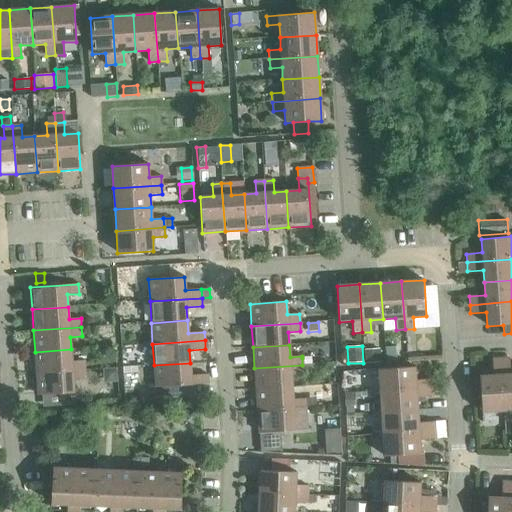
[(396,347),(384,348),(385,360),(396,360),(396,347)]
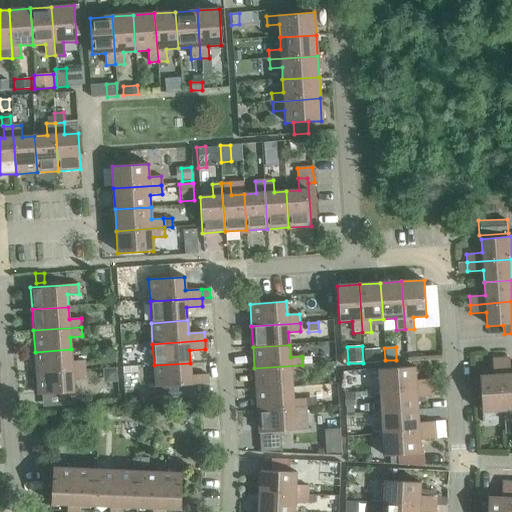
[(35,352),(36,373),(84,370),(84,361),(72,361),(71,349),(35,352)]
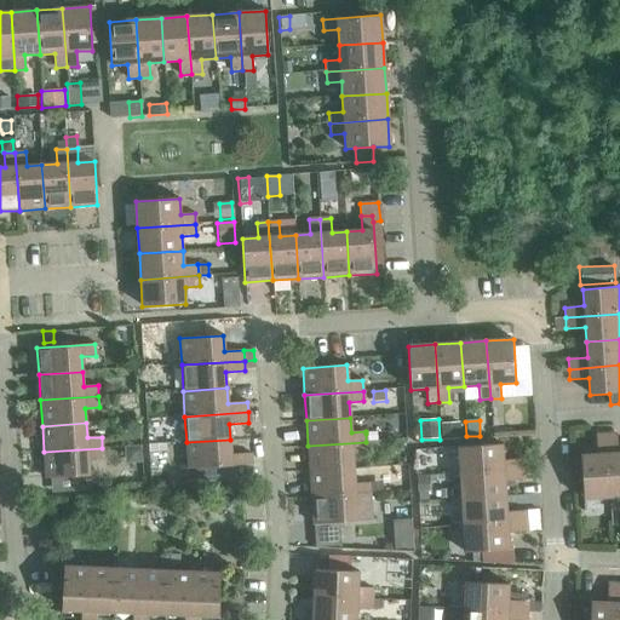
[(460,423),(441,424),(441,440),(460,438),(460,423)]
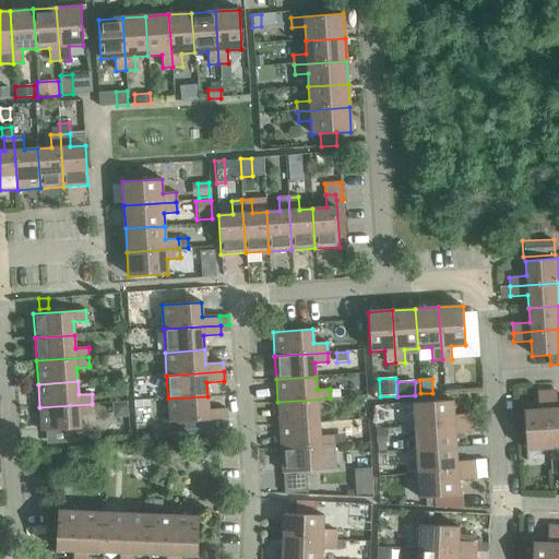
[(556,391),(546,392),(550,449),(558,448),(558,407),(557,408),(556,391)]
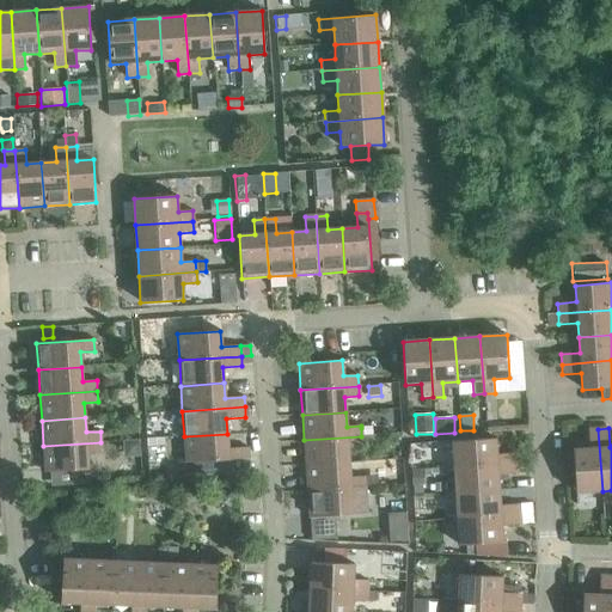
[(603,491),(598,429),(588,429),(589,448),(573,450),(575,493),(603,491)]
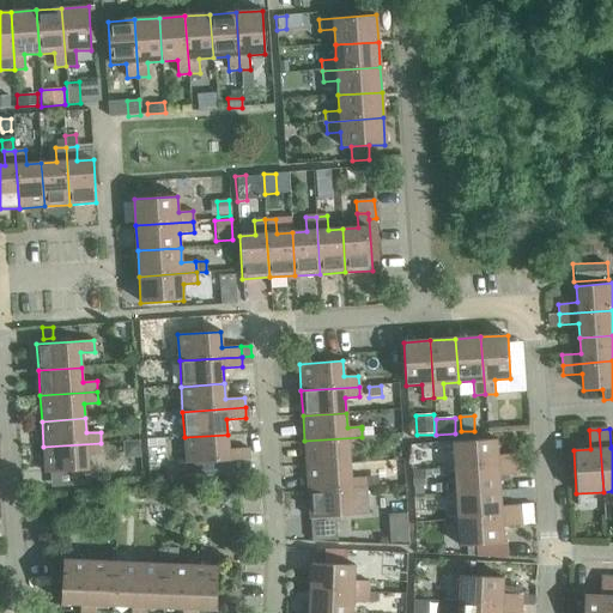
[(228,435),(184,437),(186,463),(249,460),(248,448),(229,450),(228,435)]
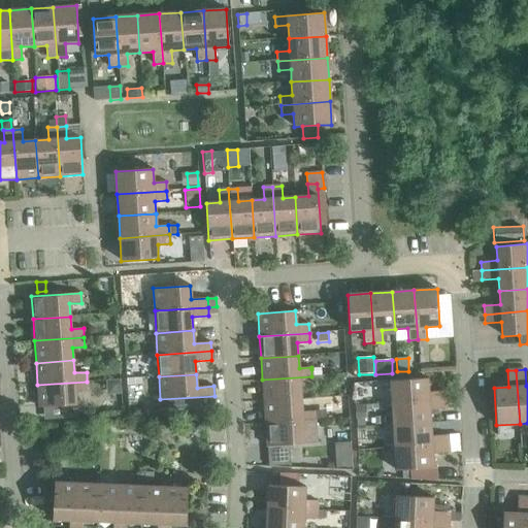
[(321,376),(311,376),(312,386),(325,385),(325,375),(321,376)]
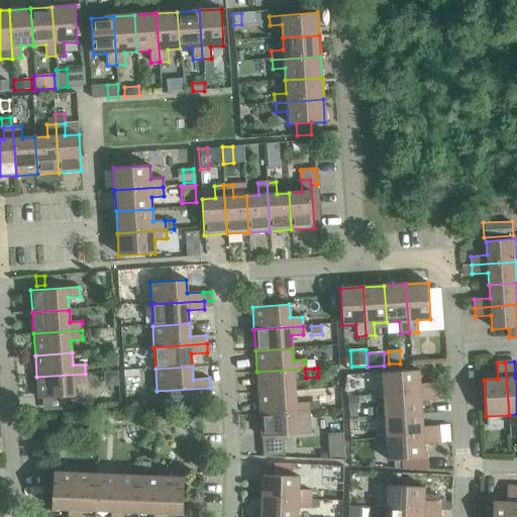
[(256,372),(259,394),(295,391),(294,379),(306,378),(305,369),(256,372)]
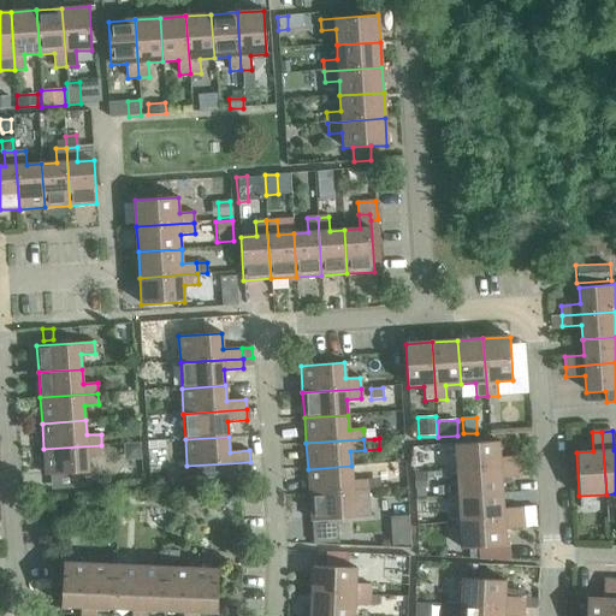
[(455,444),(457,471),(520,467),(519,456),(499,457),(498,442),(455,444)]
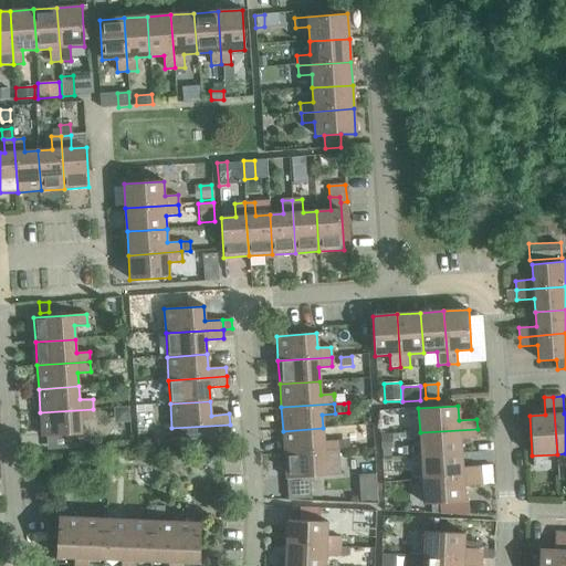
[(127,407),(112,408),(113,418),(117,422),(128,421),(127,407)]
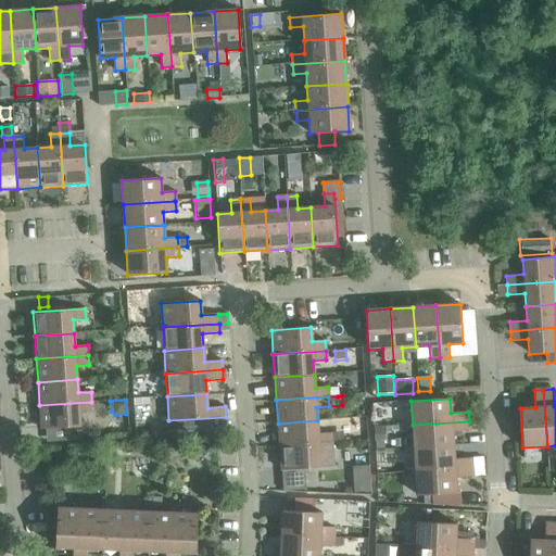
[(91,402),(39,405),(41,429),(80,427),(79,412),(92,411),(91,402)]
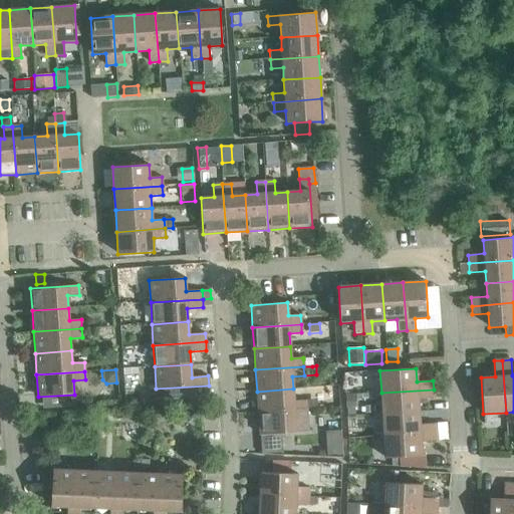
[(257,392),(258,413),(306,410),(306,401),(294,402),(293,389),(257,392)]
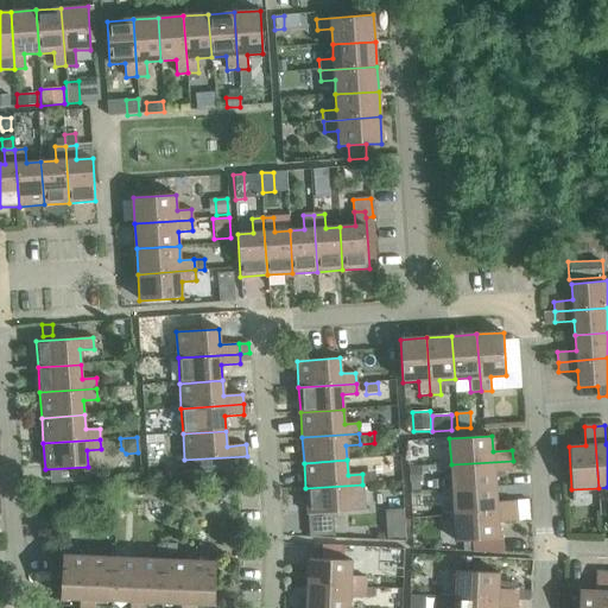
[(451,464),(453,491),(495,487),(494,472),(513,470),(513,461),(451,464)]
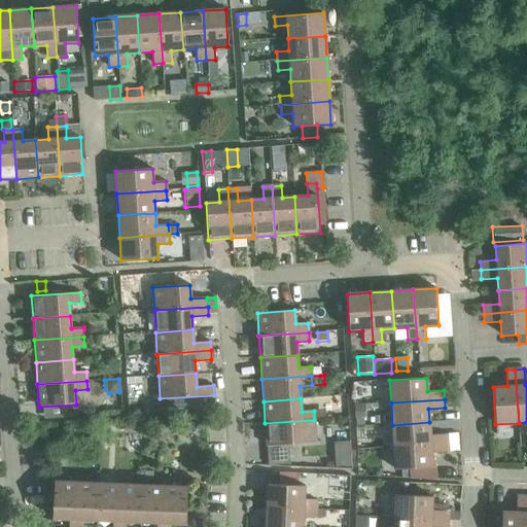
[(364,405),(353,406),(354,419),(363,419),(365,418),(365,409),(364,405)]
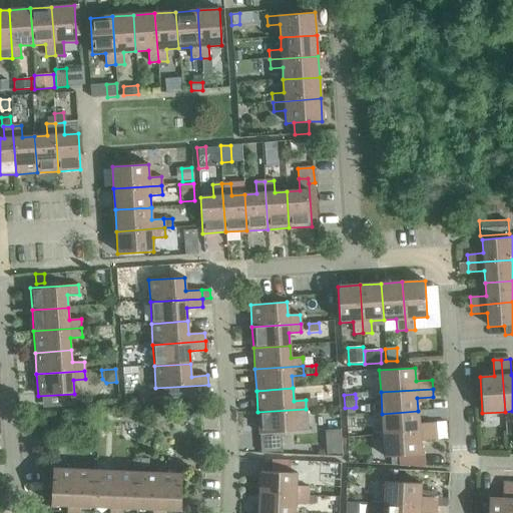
[(306,409),(258,412),(260,434),(296,432),(295,418),(307,418),(306,409)]
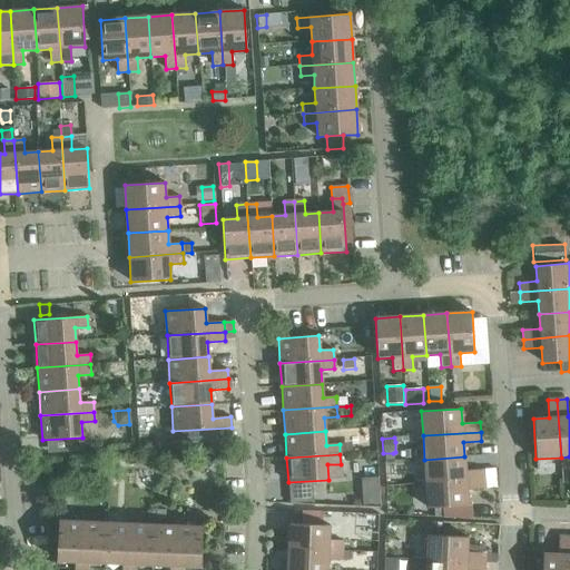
[(424,460),(425,483),(484,479),(483,470),(465,471),(464,457),(424,460)]
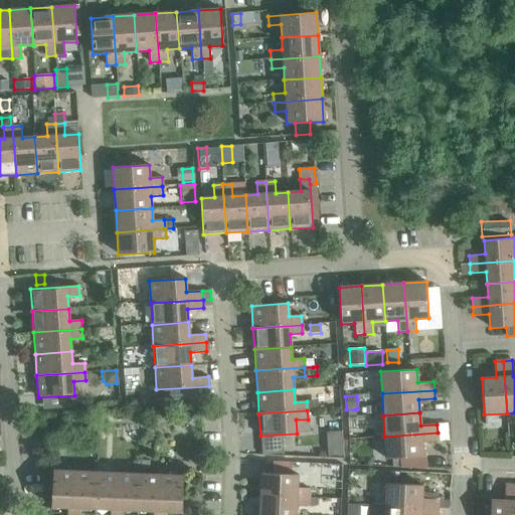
[(448,423),(437,424),(438,433),(448,433),(448,423)]
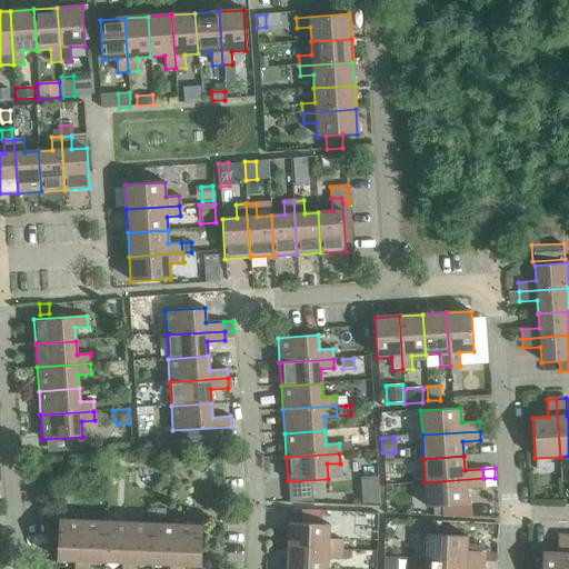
[(483,478),(425,482),(427,507),(432,507),(441,506),(467,505),(466,489),(483,488),(483,478)]
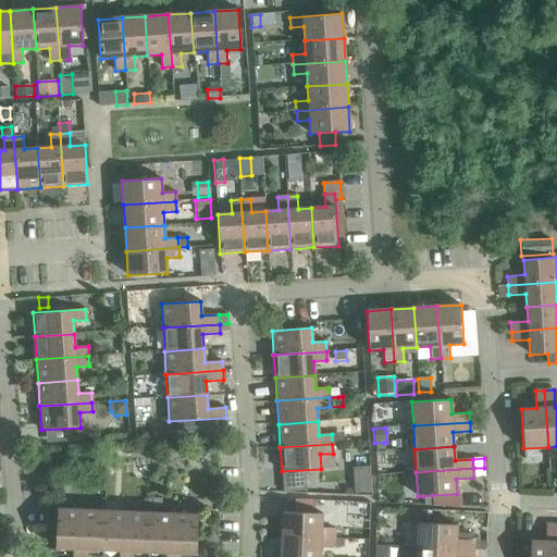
[(484,468),(473,468),(473,478),(485,477),(484,468)]
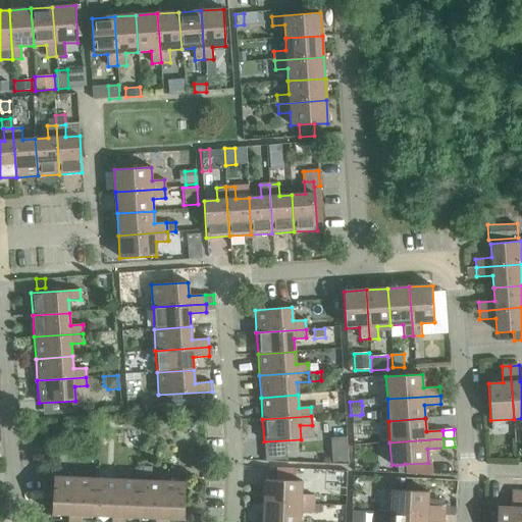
[(286,452),(265,454),(266,462),(288,460),(286,452)]
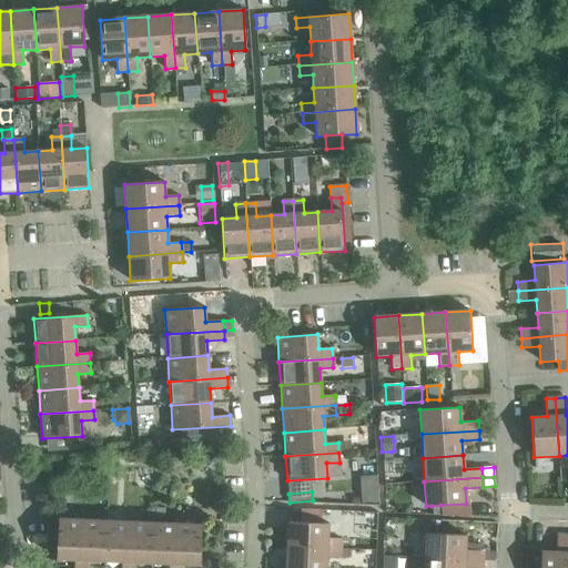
[(440,505),(432,506),(433,514),(442,515),(440,505)]
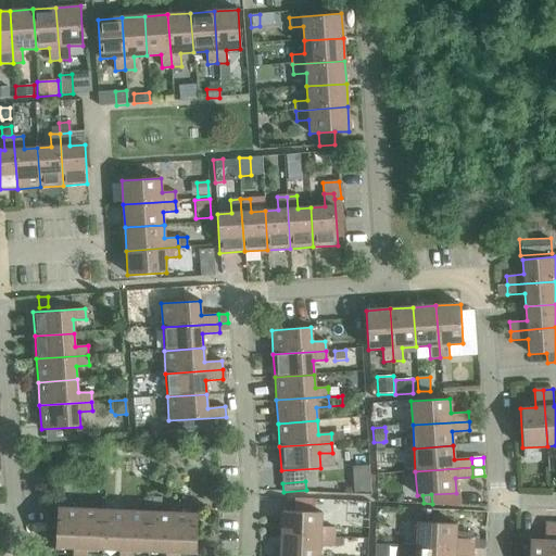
[(294,500),(294,512),(314,513),(314,500),(294,500)]
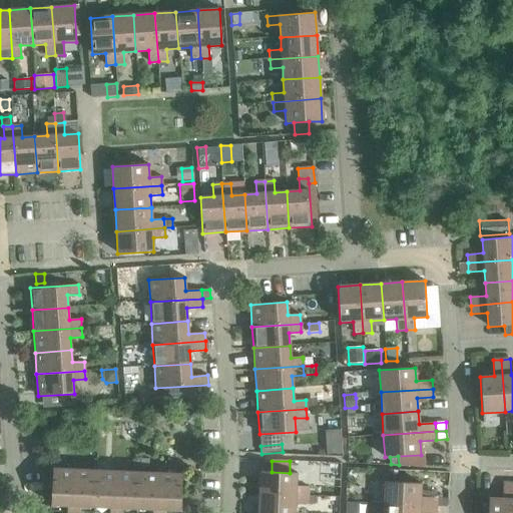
[(78,512),(79,512),(94,512),(96,470),(52,469),(51,505),(73,506),(73,511),(67,511),(66,512),(78,512)]
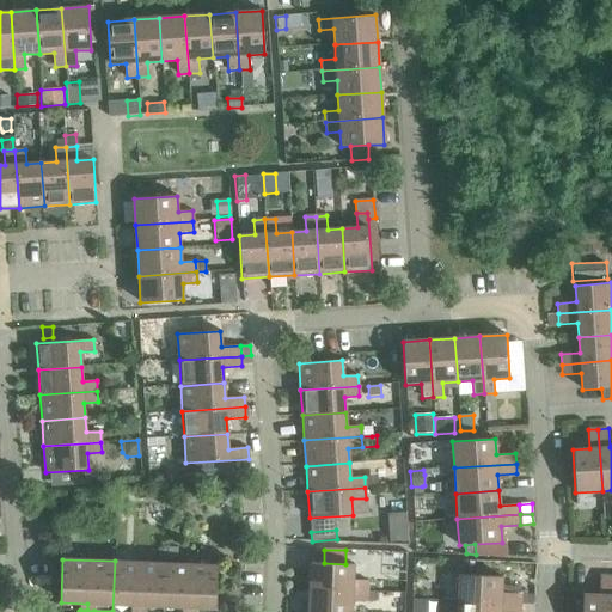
[(138,611),(138,606),(164,606),(165,563),(115,561),(112,611),(129,611),(138,611)]
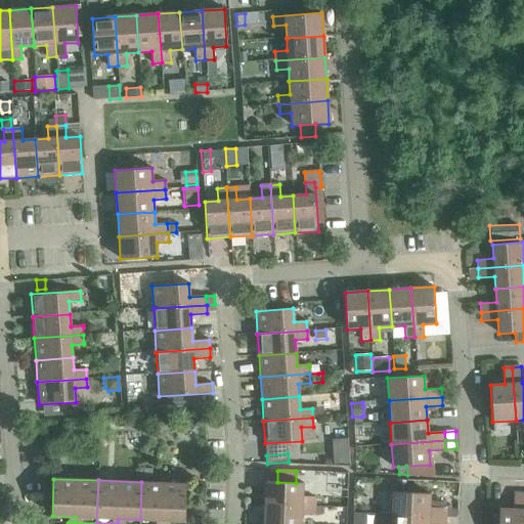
[(358,480),(354,486),(361,491),(365,485),(358,480)]
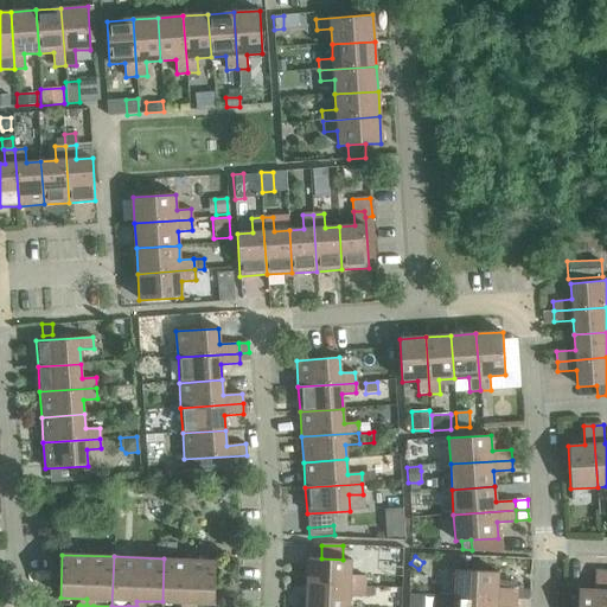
[(308,557),(307,585),(364,587),(364,576),(350,575),(351,560),(343,560),(321,558),(308,557)]
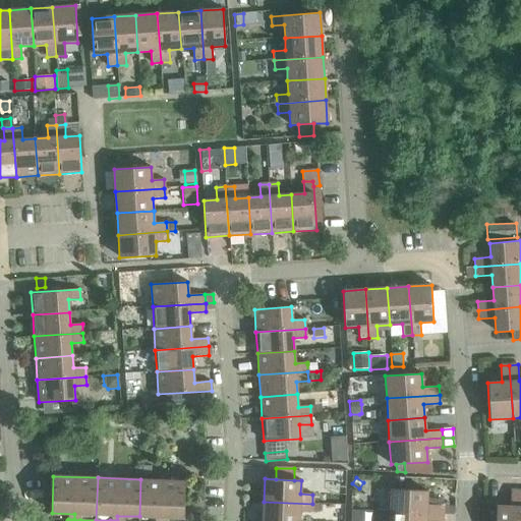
[(140,479),(139,516),(161,517),(160,520),(183,520),(185,481),(140,479)]
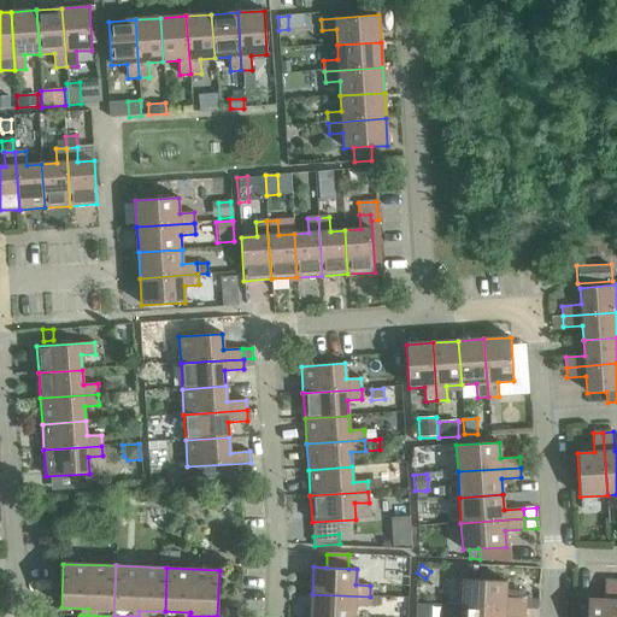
[(462,580),(460,606),(524,609),(524,599),(505,598),(506,581),(462,580)]
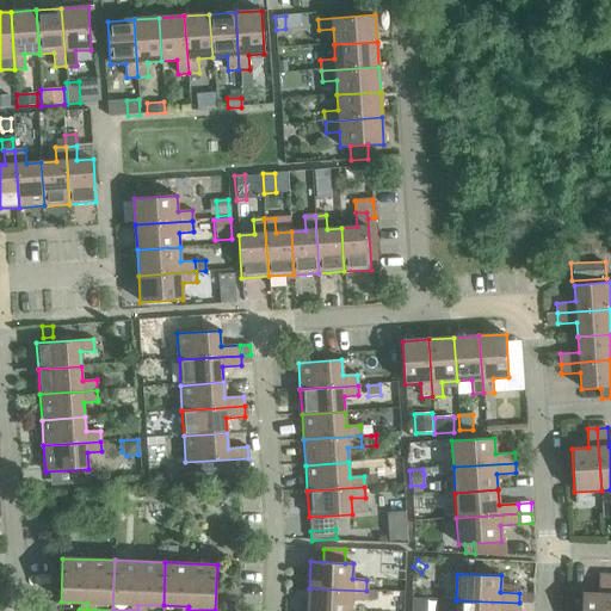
[(580,610),(606,610),(609,575),(598,575),(598,594),(581,593),(580,610)]
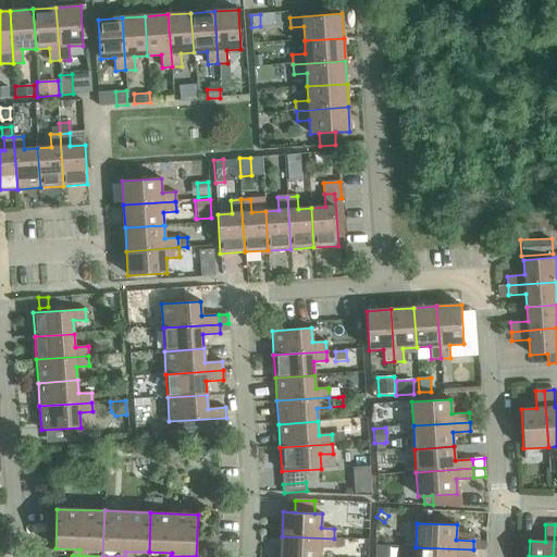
[(282,536),(280,556),(320,556),(320,547),(333,548),(334,539),(282,536)]
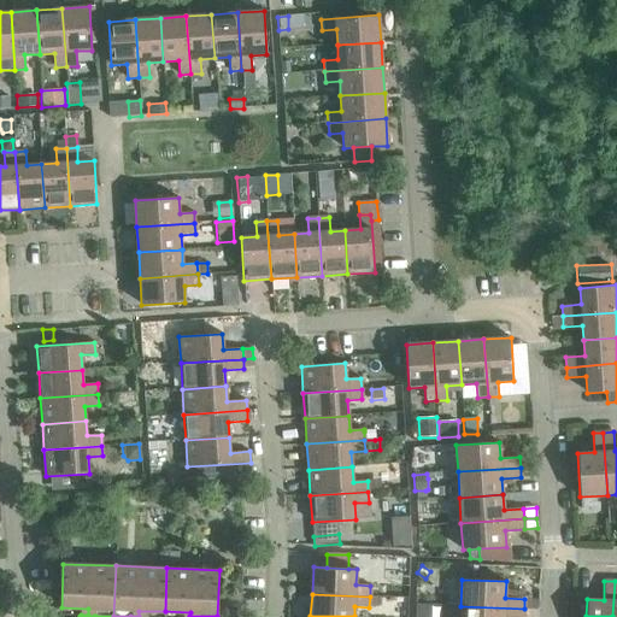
[(524,599),(524,609),(539,610),(539,604),(539,599),(524,599)]
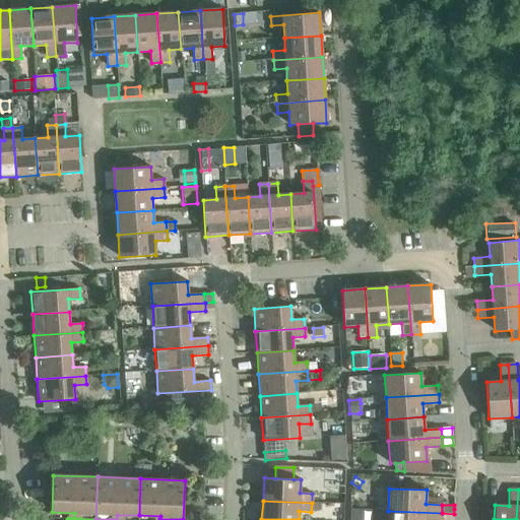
[(388,511),(388,519),(441,519),(442,513),(388,511)]
